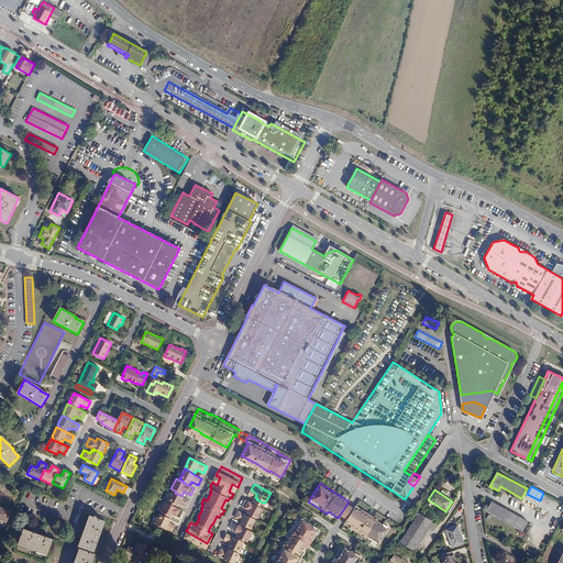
[(175,493),(173,492),(168,501),(168,504),(175,507),(175,505),(178,507),(180,504),(187,507),(190,500),(181,496),(175,493)]
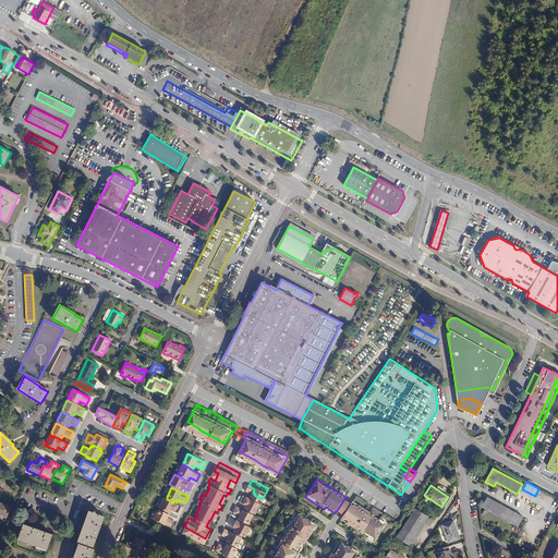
[(254,495),(245,490),(242,497),(249,500),(246,504),(249,505),(247,506),(254,509),(255,508),(257,509),(263,499),(261,498),(254,495)]
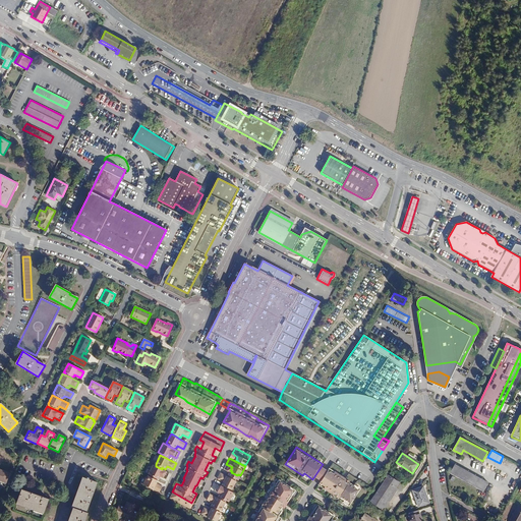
[(488,483),(455,464),(450,473),(483,491),(488,483)]
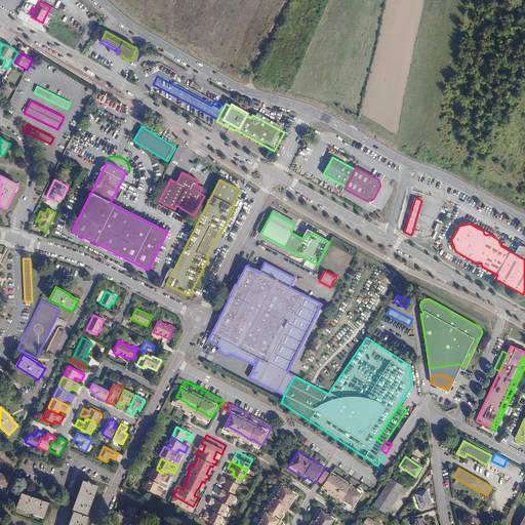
[(157,470),(155,469),(150,478),(152,479),(151,480),(158,483),(158,481),(160,482),(162,480),(167,482),(170,477),(163,473),(157,470)]
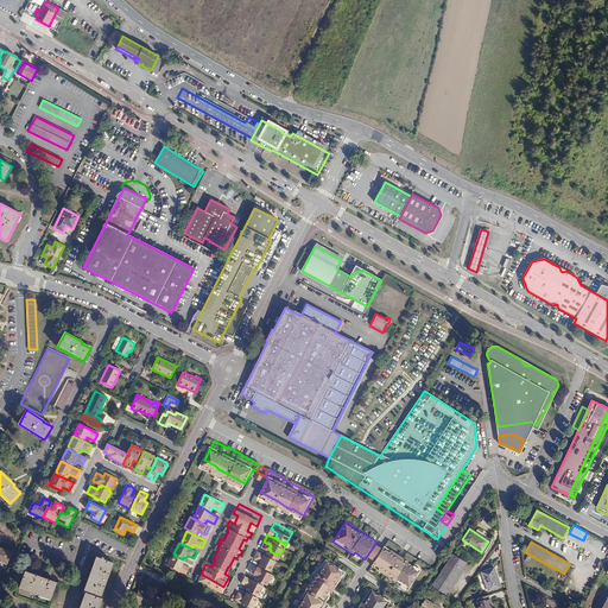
[(270,551),(260,545),(257,552),(263,556),(261,559),(264,561),(263,562),(270,567),(270,564),(272,565),(278,556),(277,555),(270,551)]
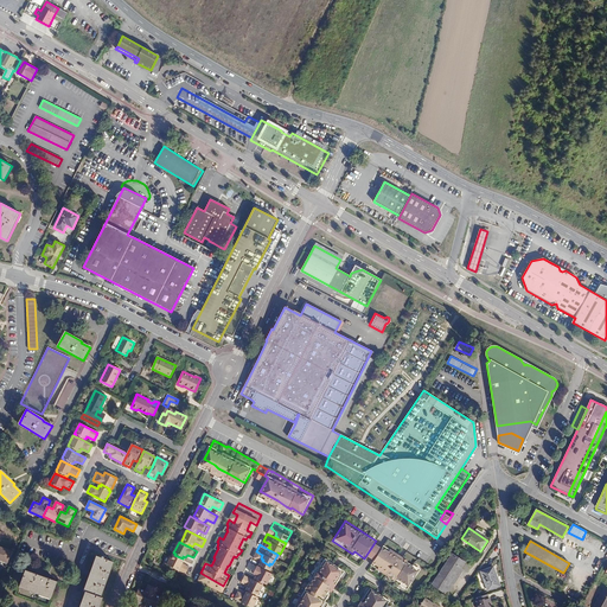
[(378,547),(374,544),(366,555),(371,558),(374,560),(381,549),(378,547)]
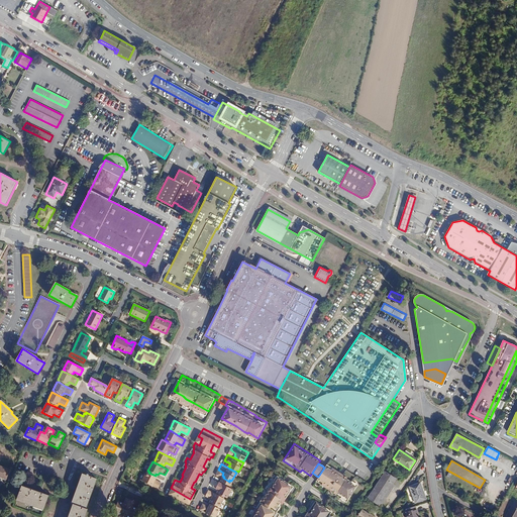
[(346,478),(326,464),(324,468),(318,477),(316,482),(336,495),(336,494),(347,501),(357,486),(346,479),(346,478)]
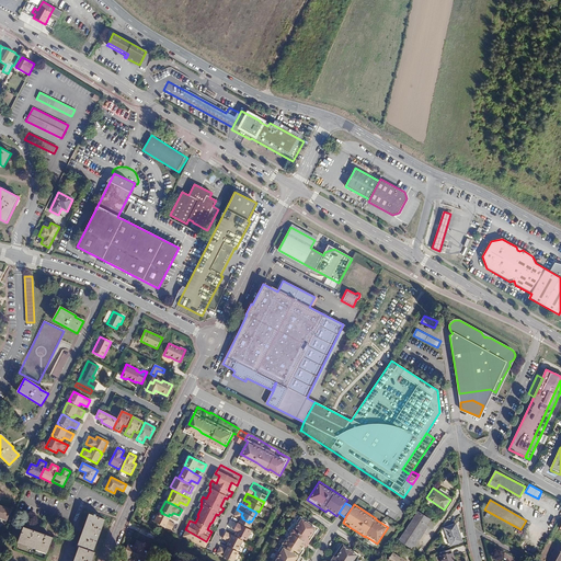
[(10,510),(0,505),(0,517),(7,521),(10,510)]
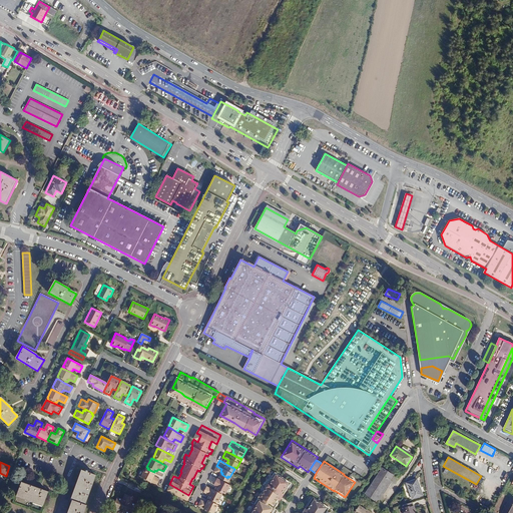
[(147,469),(146,468),(140,477),(156,485),(160,478),(154,476),(155,473),(154,472),(147,469)]
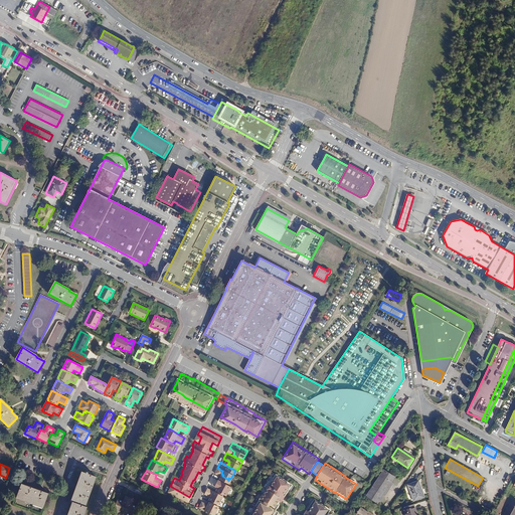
[(380,475),(391,482),(394,477),(383,470),(380,475)]
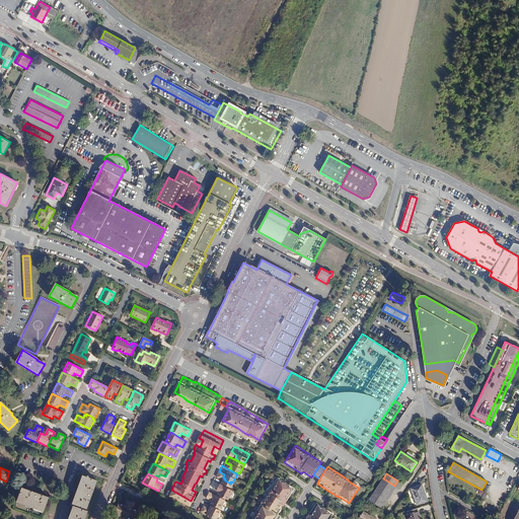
[(224,479),(222,478),(215,474),(211,480),(217,484),(215,487),(217,488),(216,490),(220,492),(226,495),(227,494),(229,495),(234,486),(230,484),(224,479)]
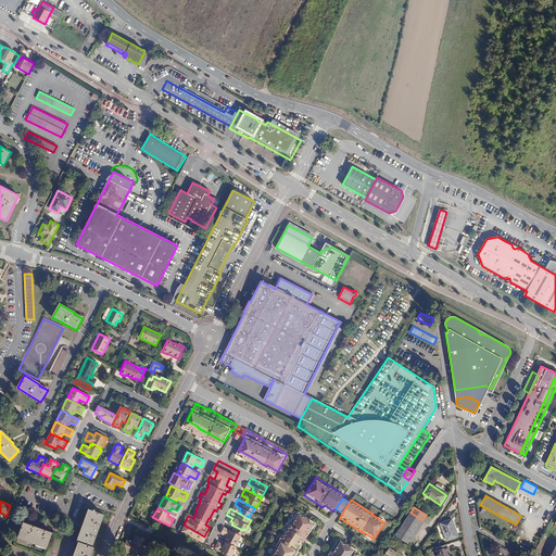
[(78,542),(90,510),(88,509),(77,541),(78,542)]
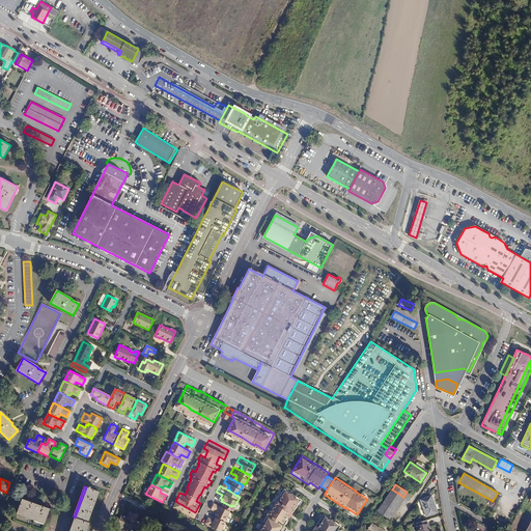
[(76,518),(71,530),(86,530),(90,523),(88,523),(100,492),(86,487),(75,518),(76,518)]
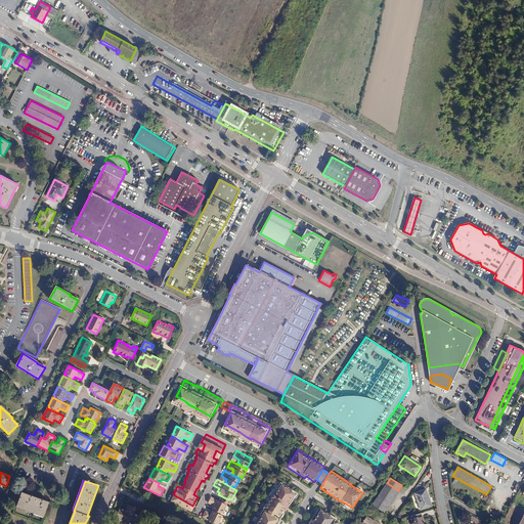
[(263,510),(278,519),(285,509),(286,510),(297,492),(279,482),(263,509),(263,510)]
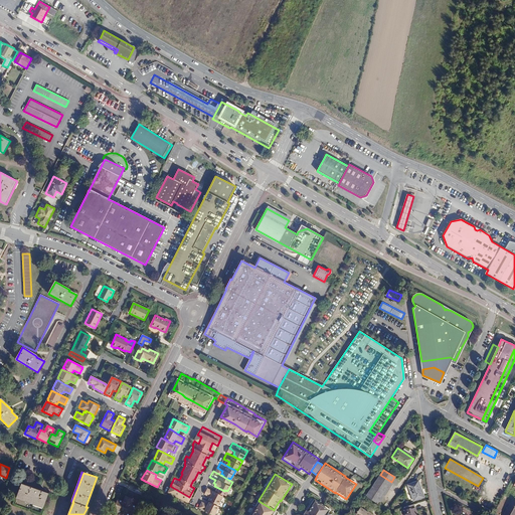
[(377,503),(391,482),(380,475),(366,496),(377,503)]
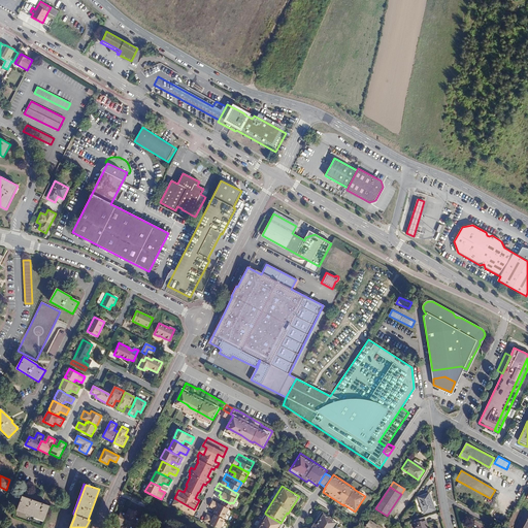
[(435,509),(429,493),(418,497),(424,514),(435,509)]
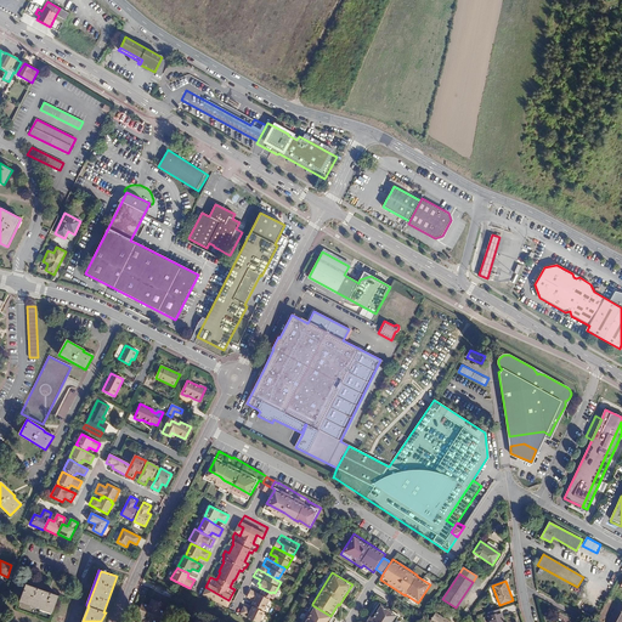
[(264,589),(253,583),(249,591),(256,594),(254,598),(256,599),(255,600),(263,604),(264,603),(266,604),(271,593),(264,589)]
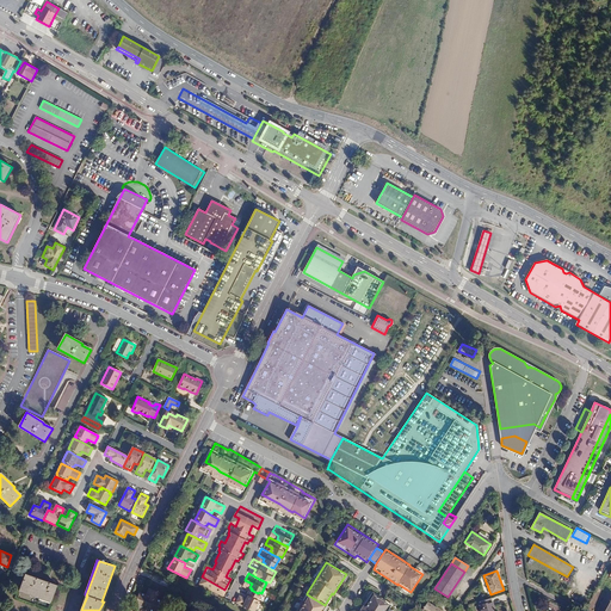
[(20,590),(51,602),(57,585),(25,574),(20,590)]
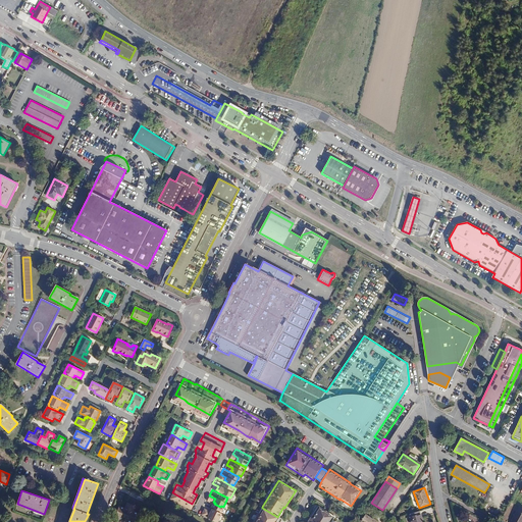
[(134,511),(137,506),(128,503),(126,508),(120,505),(116,516),(123,519),(122,520),(127,521),(129,521),(135,521),(140,514),(134,511)]
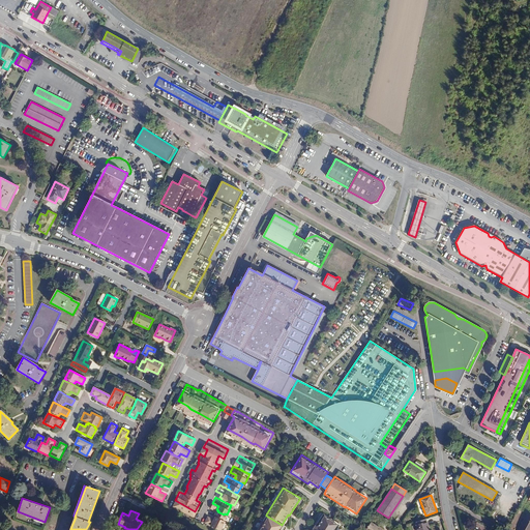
[(45,523),(45,522),(18,511),(17,512),(45,523)]
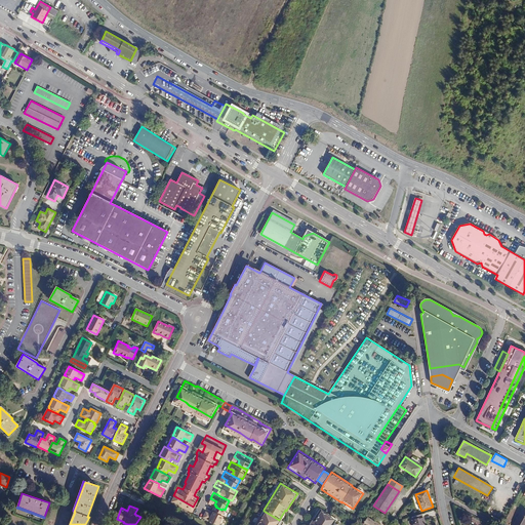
[(215,507),(214,507),(213,510),(207,507),(204,512),(219,521),(225,512),(221,510),(215,507)]
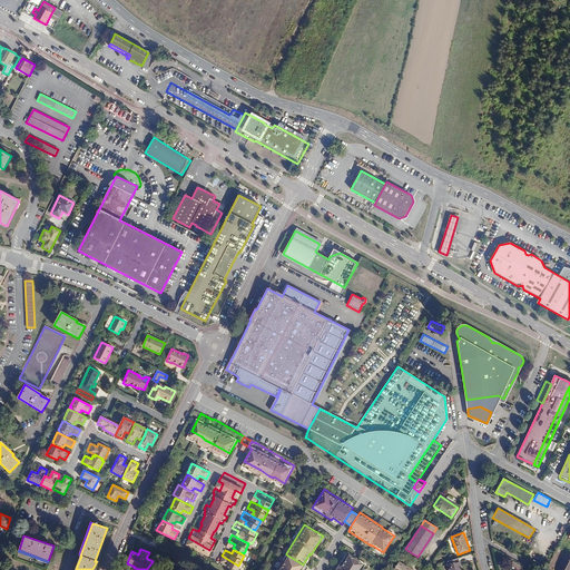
[(360,569),(366,561),(347,550),(335,569),(336,569),(360,569)]
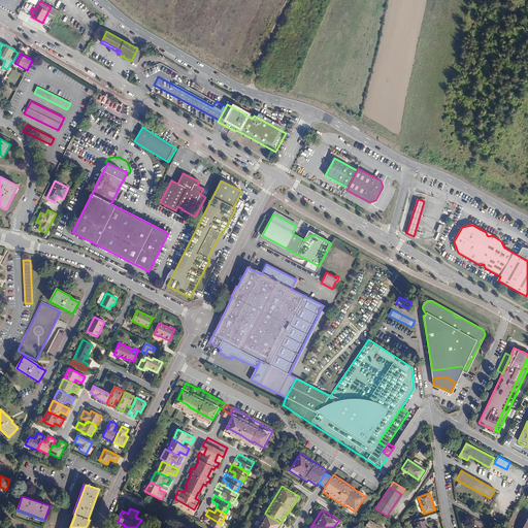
[(527,527),(527,513),(525,512),(516,527),(527,527)]
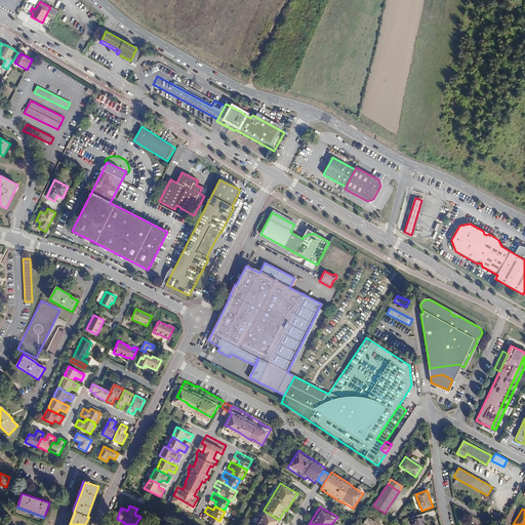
[(282,524),(284,523),(279,520),(264,511),(254,524),(282,524)]
